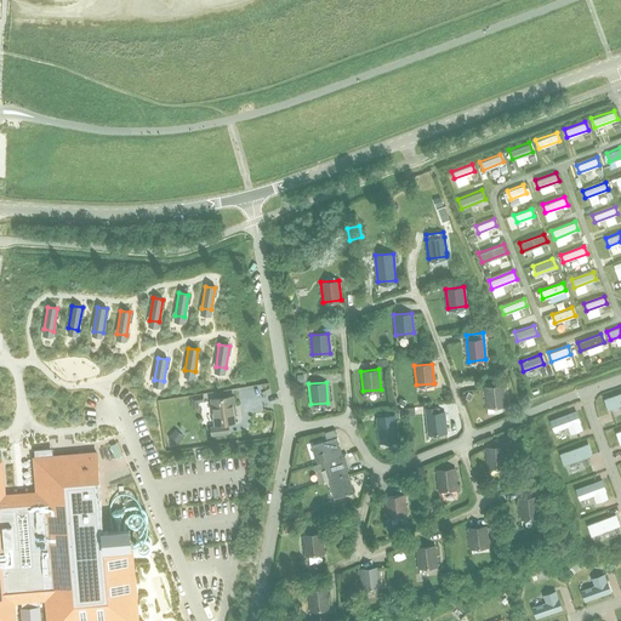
[(486,406),(505,404),(502,385),(484,387),(486,406)]
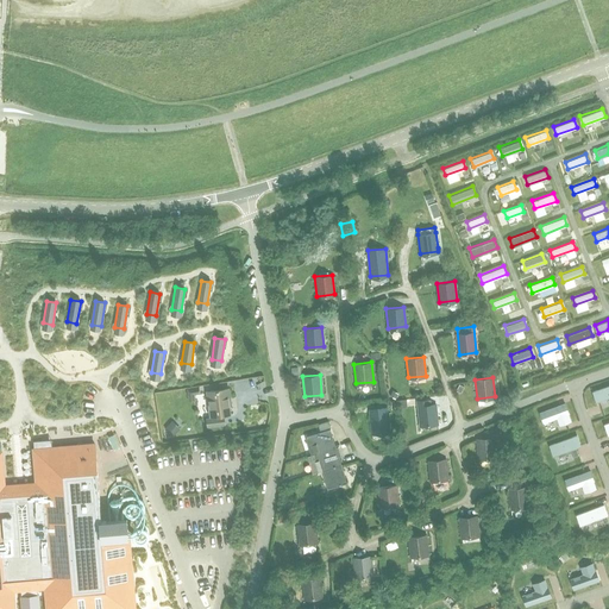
[(608,385),(592,391),(596,402),(608,396),(608,385)]
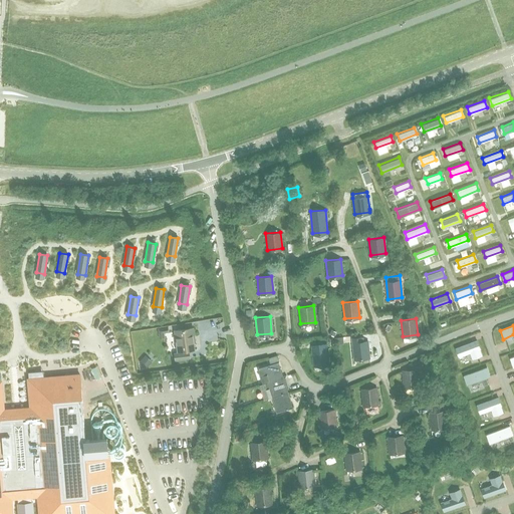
[(194,336),(193,327),(175,330),(178,352),(174,353),(175,360),(190,358),(189,350),(194,349),(192,336),(194,336)]
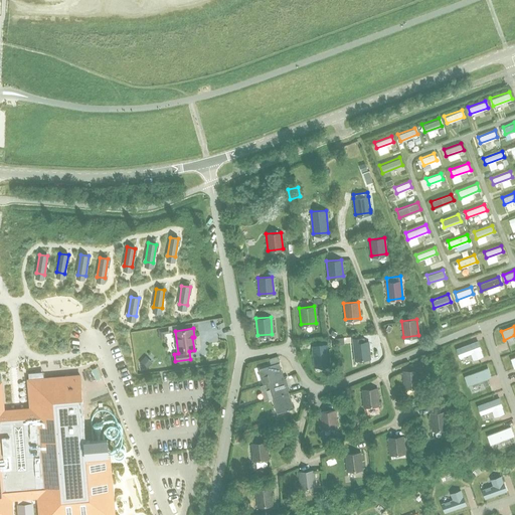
[(369,357),(368,341),(364,342),(364,337),(352,338),(354,359),(369,357)]
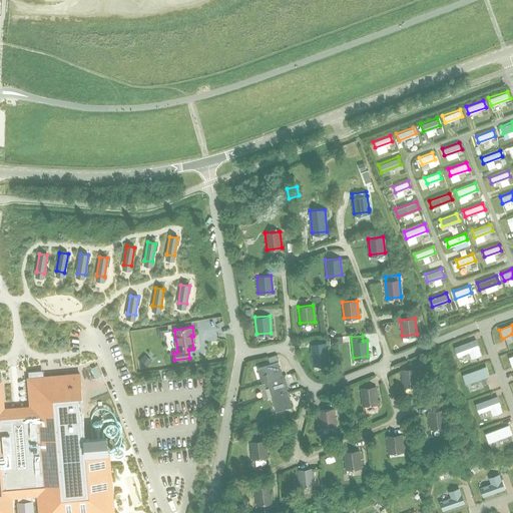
[(343,337),(335,338),(335,343),(335,345),(343,344),(343,337)]
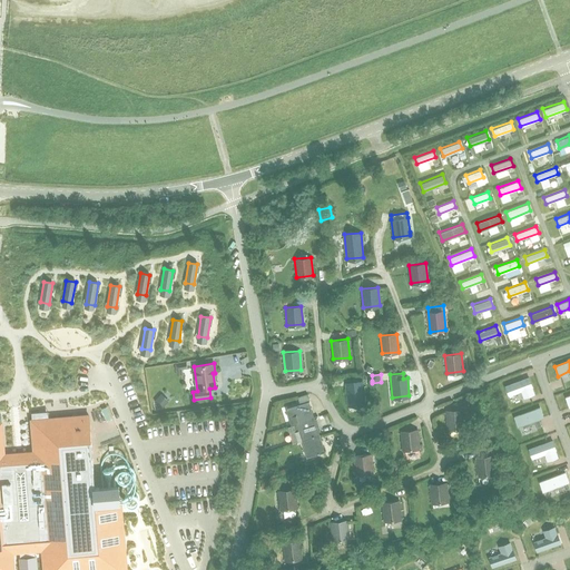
[(533,394),(531,387),(532,387),(529,377),(504,386),(509,396),(521,391),(523,399),(533,394)]
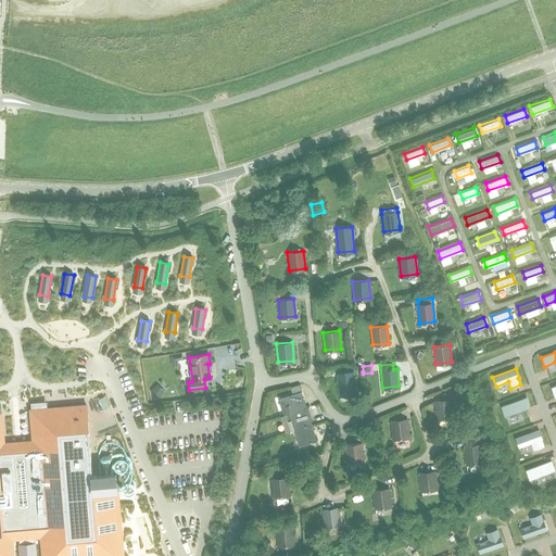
[(353,373),(337,374),(339,393),(355,392),(353,373)]
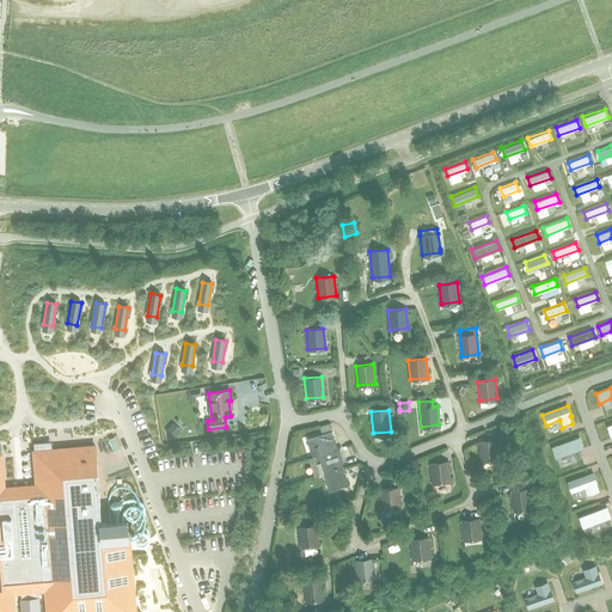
[(172,422),(165,429),(173,438),(181,429),(172,422)]
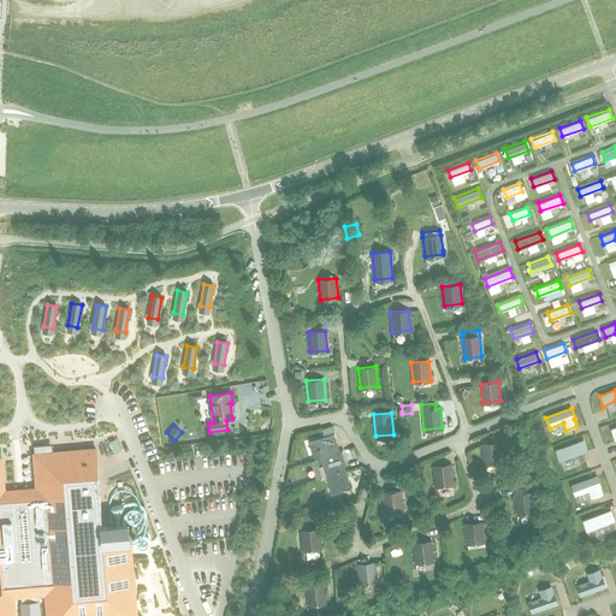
[(339,452),(333,434),(309,442),(315,460),(319,458),(339,452)]
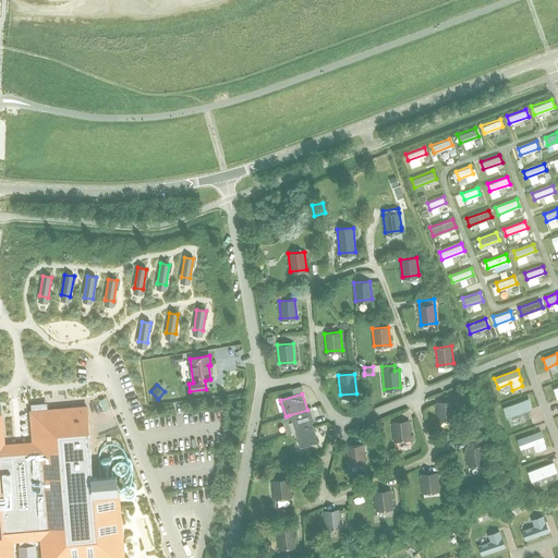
[(532,409),(528,399),(502,409),(507,417),(532,409)]
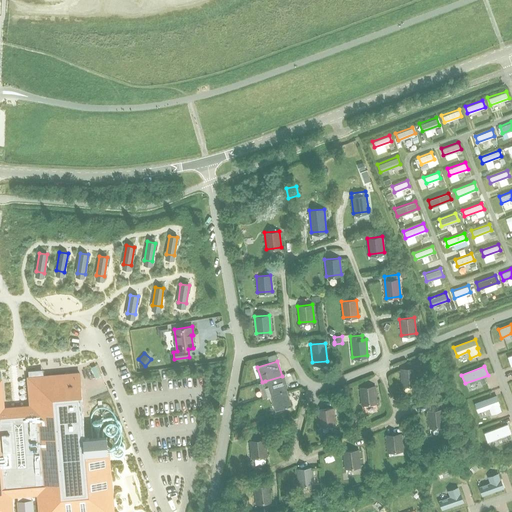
[(402,384),(417,383),(415,367),(401,368),(402,384)]
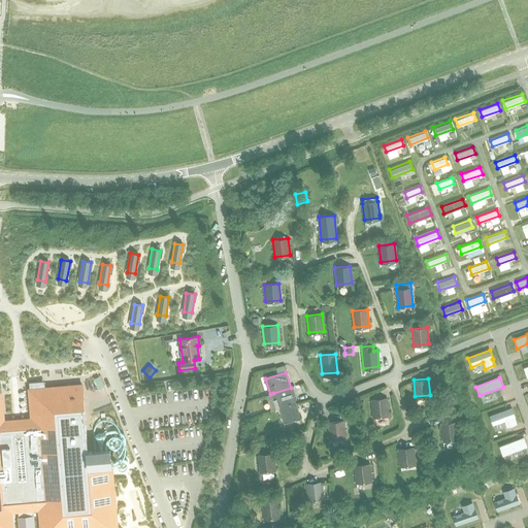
[(0,527),(11,527),(10,512),(18,510),(26,510),(32,509),(39,509),(40,527),(116,527),(111,466),(109,450),(88,452),(87,440),(81,385),(44,388),(37,389),(29,390),(32,419),(17,421),(3,422),(1,392),(0,392),(0,391),(0,527)]
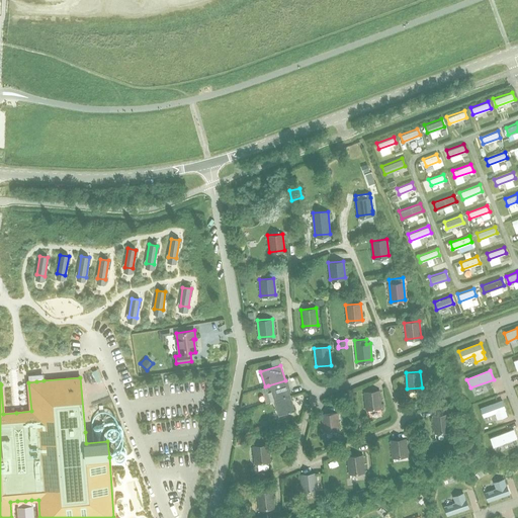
[(268,385),(265,386),(264,387),(268,403),(273,401),(289,396),(289,393),(291,392),(287,380),(285,380),(268,385)]
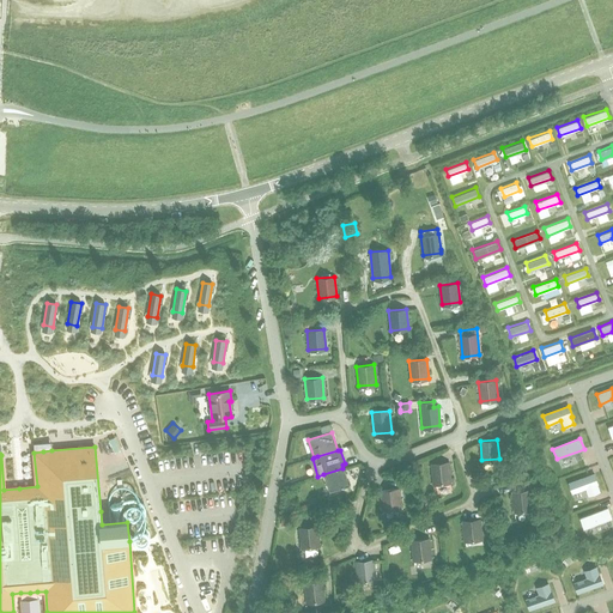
[(432,483),(449,481),(448,462),(430,463),(432,483)]
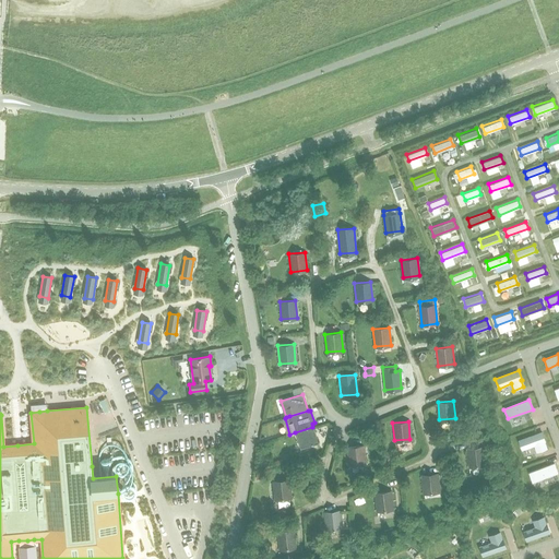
[(312,427),(297,432),(302,449),(318,443),(312,427)]
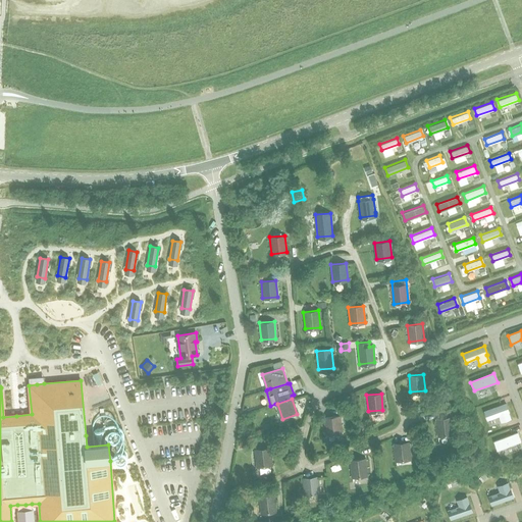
[(487,420),(499,416),(501,422),(511,419),(508,412),(509,412),(506,404),(484,412),(487,420)]
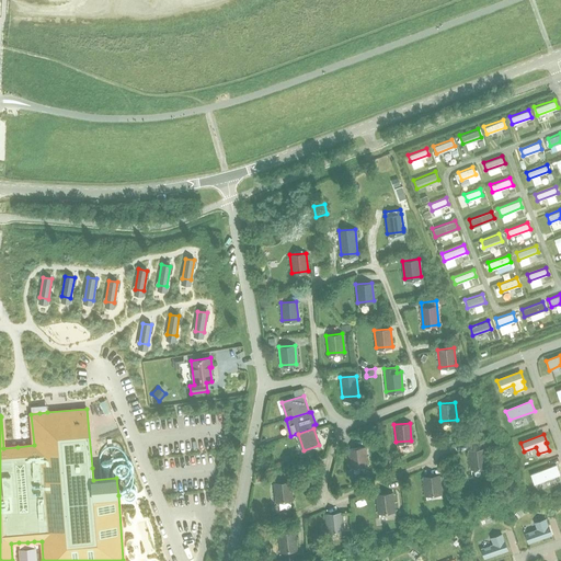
[(350,467),(366,465),(365,447),(348,449),(350,467)]
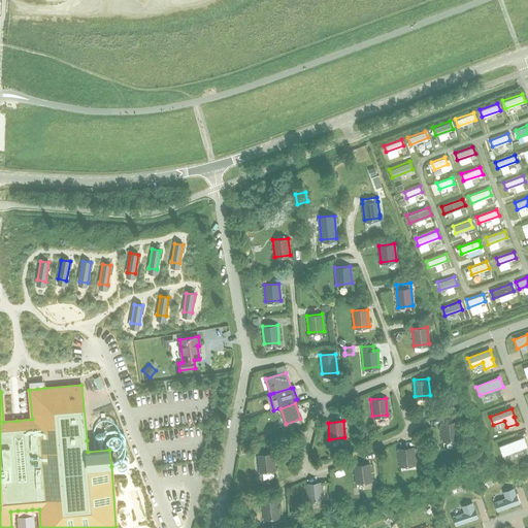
[(442,440),(458,438),(456,422),(440,423),(442,440)]
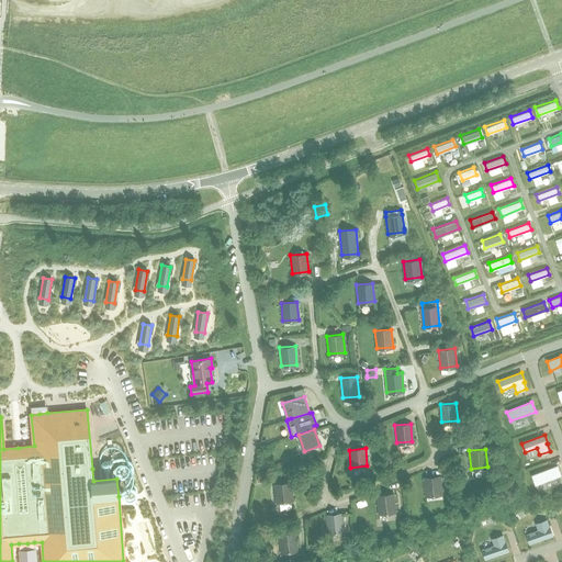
[(283,460),(271,464),(273,470),(285,465),(283,460)]
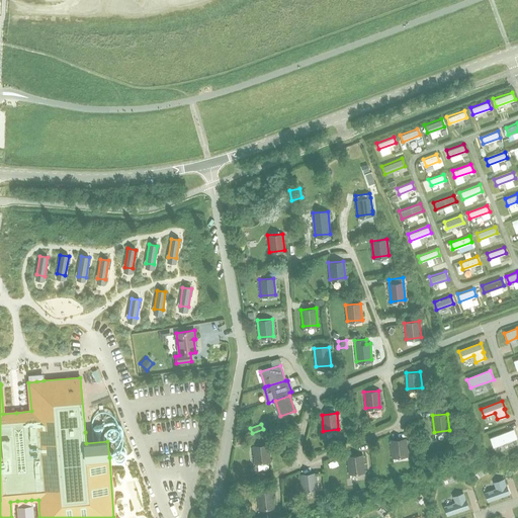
[(493,447),(512,440),(513,444),(517,443),(515,438),(516,438),(513,429),(490,438),(493,447)]
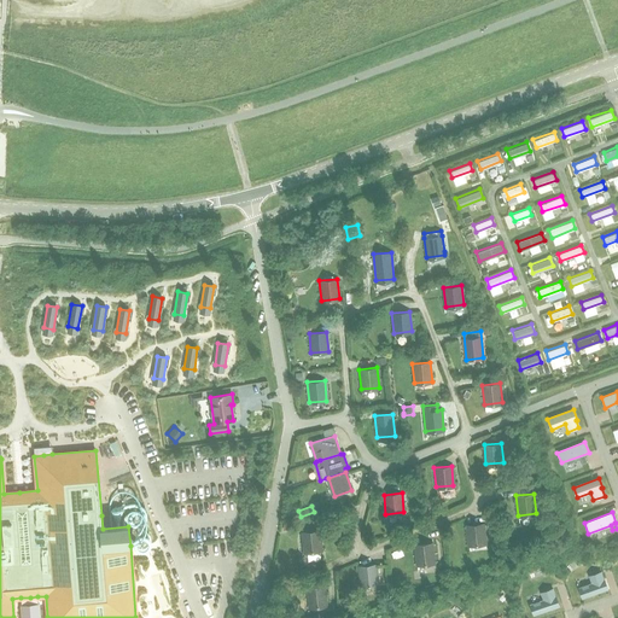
[(468,544),(485,543),(484,524),(466,525),(468,544)]
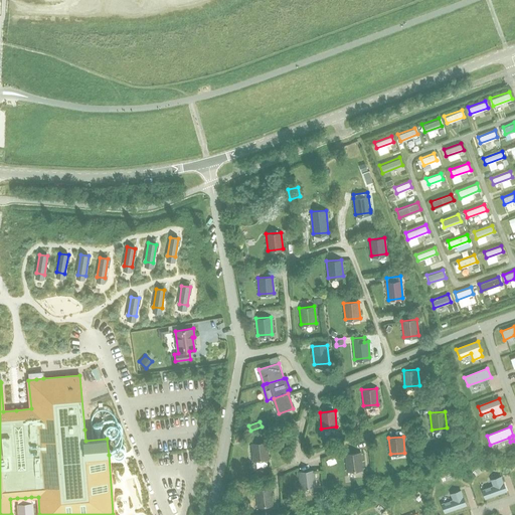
[(252,460),(268,459),(267,442),(251,443),(252,460)]
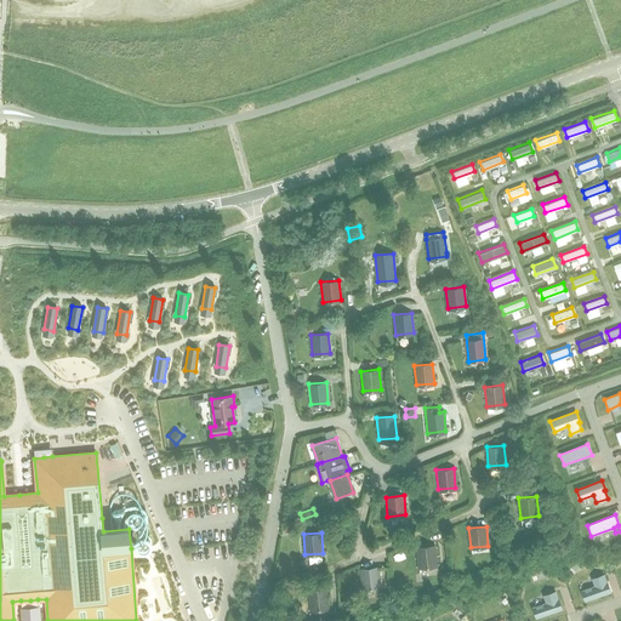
[(417,568),(436,565),(434,546),(416,547),(417,568)]
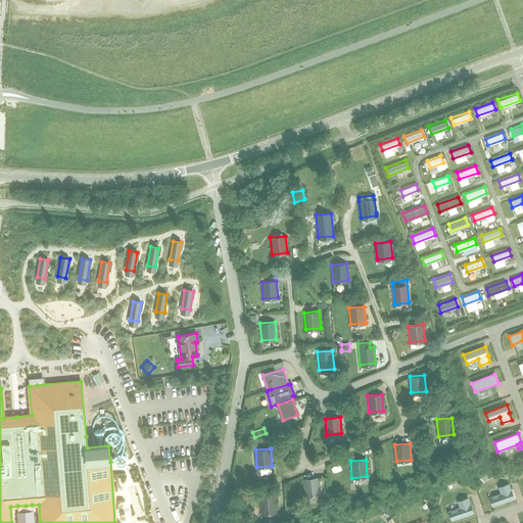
[(304,495),(320,494),(318,477),(302,479),(304,495)]
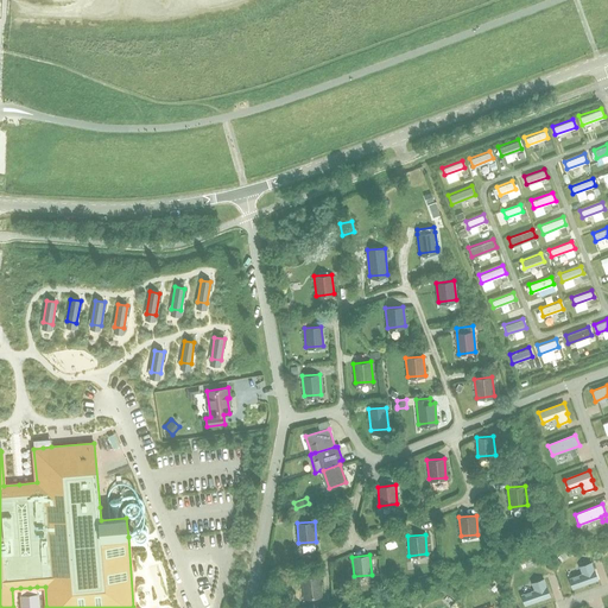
[(597,580),(594,570),(590,563),(580,567),(582,574),(569,578),(572,589),(597,580)]
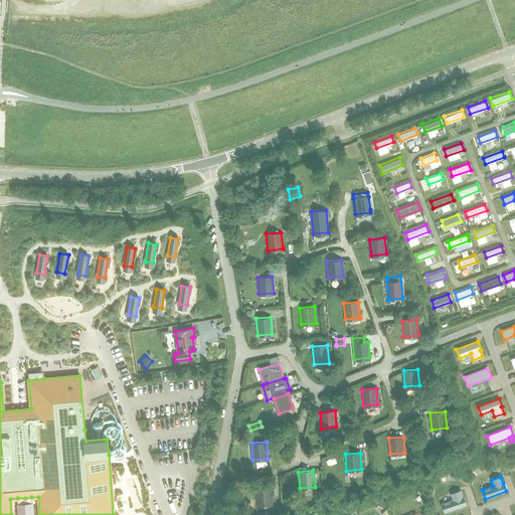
[(466,505),(463,497),(462,497),(460,491),(451,494),(453,500),(442,504),(444,512),(466,505)]
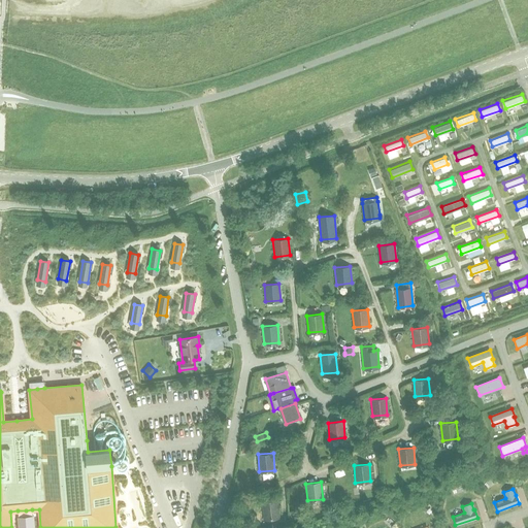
[(296,509),(291,514),(298,522),(303,518),(296,509)]
